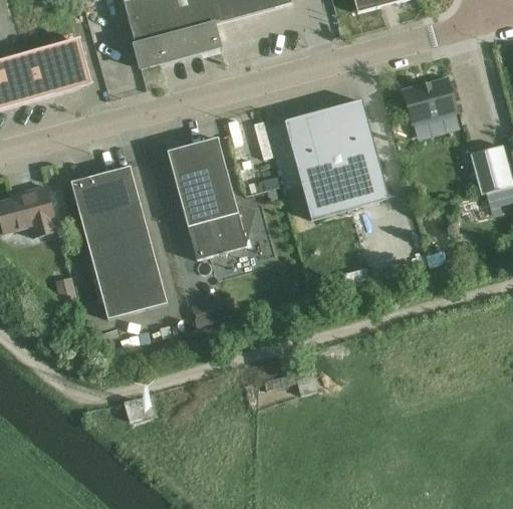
[(140,67),(149,64),(219,45),(213,23),(290,1),(290,0),(122,0),(129,20),(135,43),(134,43),(140,67)]
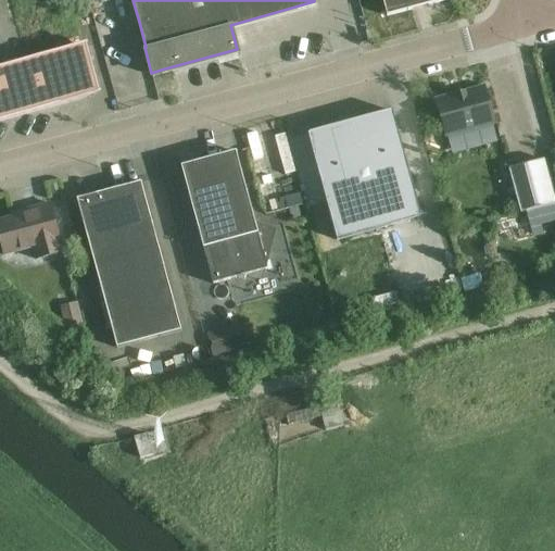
[(382,0),(386,12),(430,0),(382,0)]
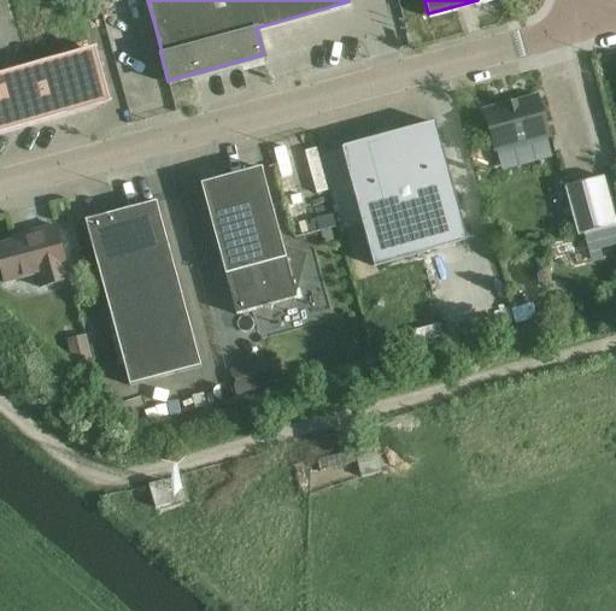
[(91,104),(103,101),(88,48),(76,51),(76,50),(0,70),(0,129),(91,105),(91,104)]
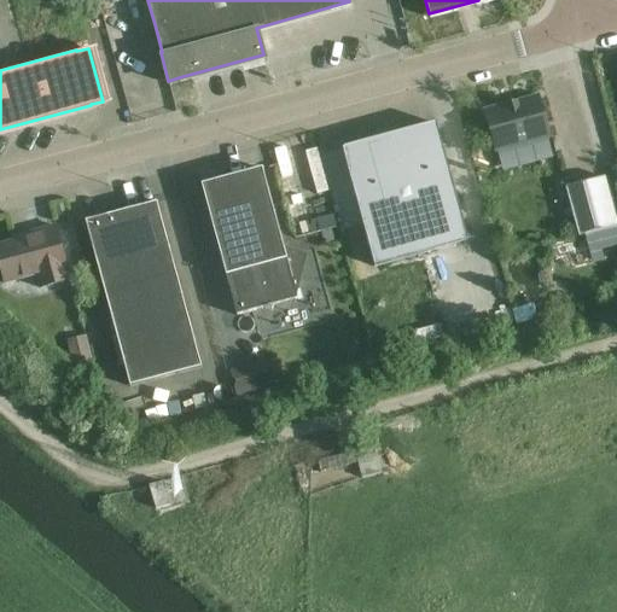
[(482,106),(488,129),(494,147),(549,133),(539,91),(482,106)]
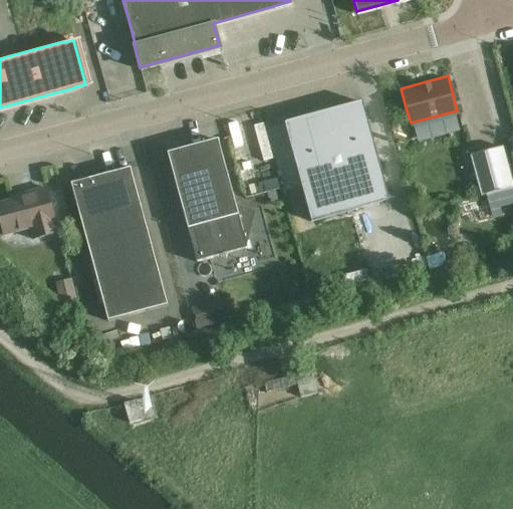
[(361,98),(283,119),(310,218),(389,197),(361,98)]
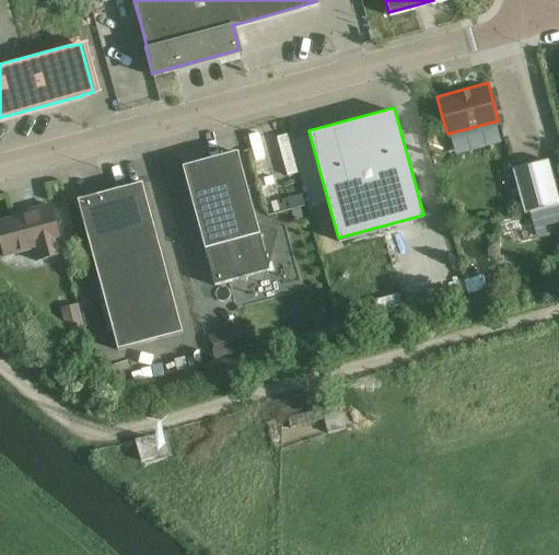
[(236,149),(182,164),(213,282),(268,267),(236,149)]
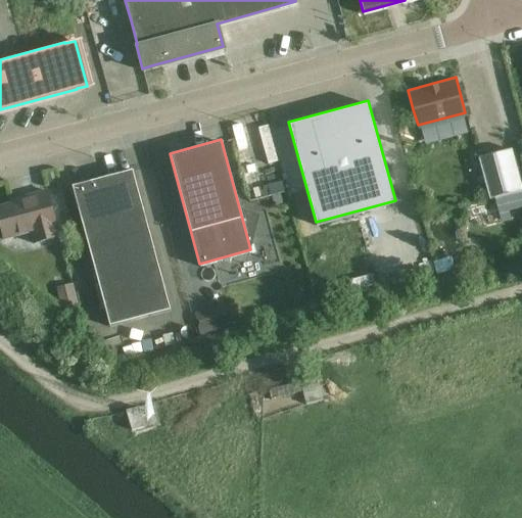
[(488,195),(521,187),(510,146),(477,154),(488,195)]
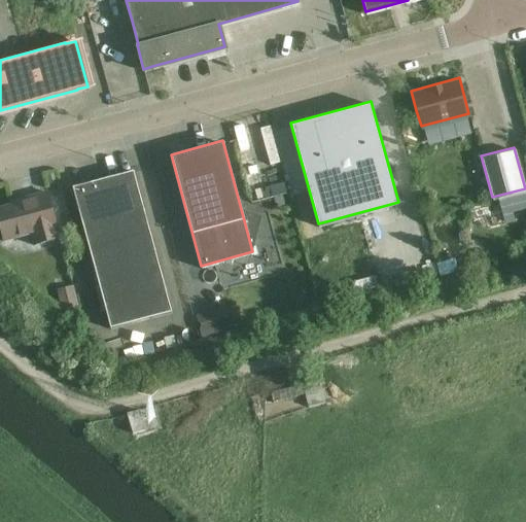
[(72,185),(110,326),(171,310),(132,169),(72,185)]
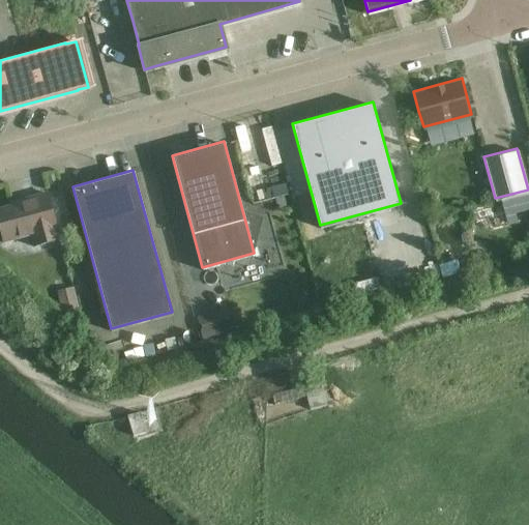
[(33,243),(37,242),(57,237),(54,226),(55,226),(46,191),(10,200),(11,203),(0,206),(0,230),(1,230),(3,239),(31,232),(33,243)]
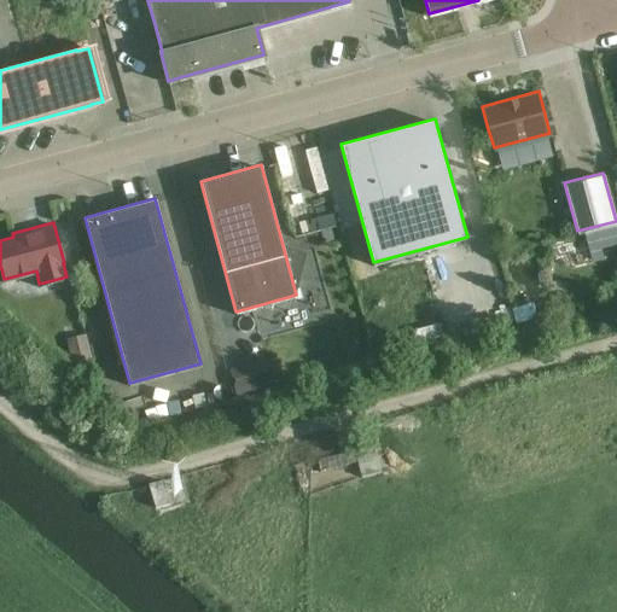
[(536,302),(557,297),(553,286),(534,291),(536,302)]
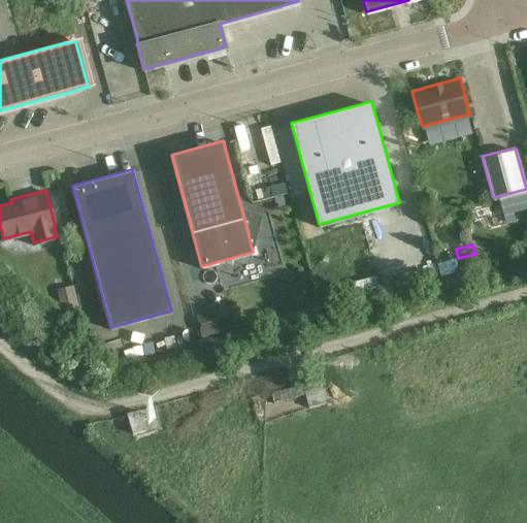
[(226,306),(210,311),(217,332),(231,328),(226,306)]
